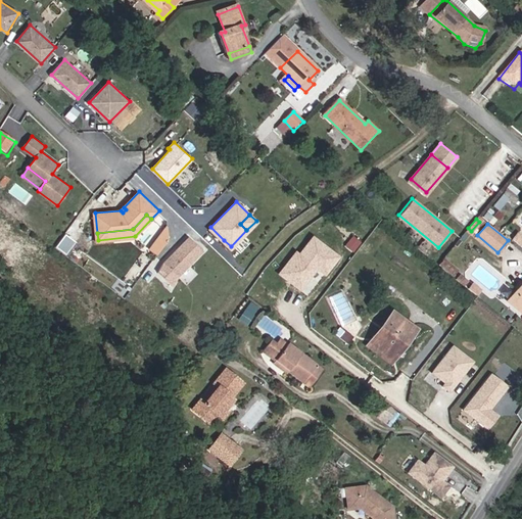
[(169,228),(159,240),(164,244),(170,237),(169,228)]
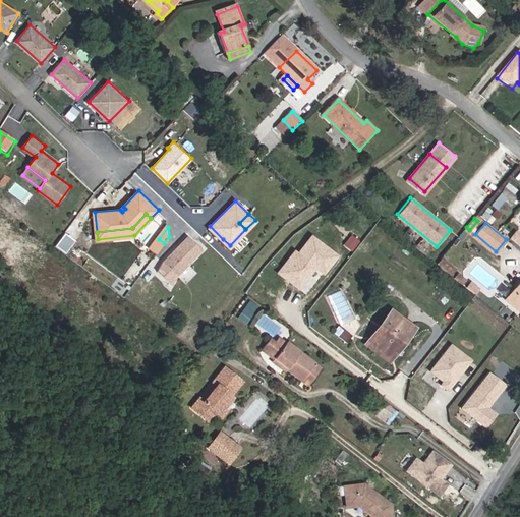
[(519,234),(516,232),(511,237),(519,243),(519,234)]
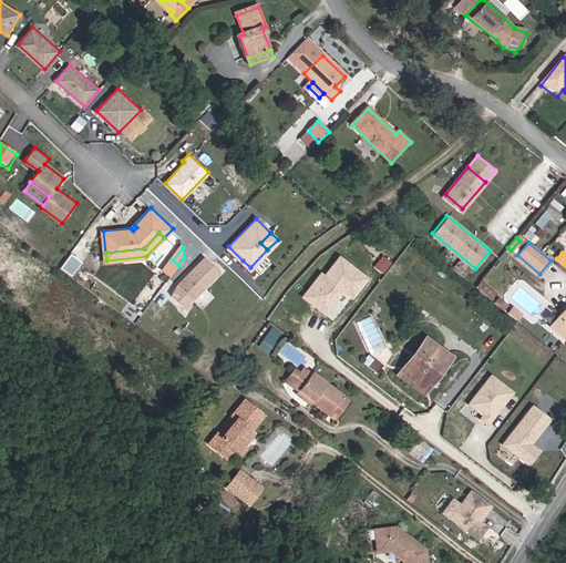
[(306,299),(327,315),(345,290),(352,297),(368,276),(360,270),(339,255),(325,274),(320,272),(301,297),(306,299)]
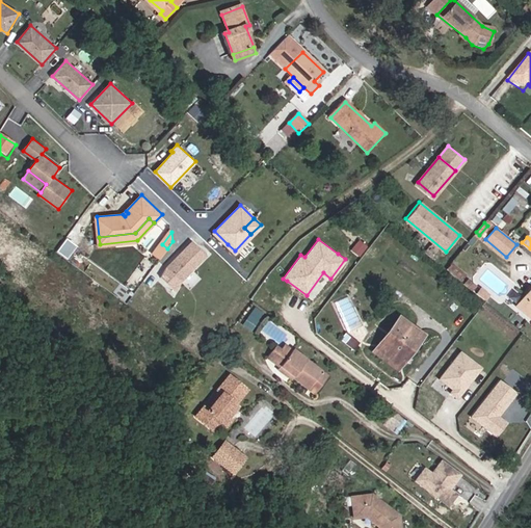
[(192,240),(167,266),(181,280),(206,254),(192,240)]
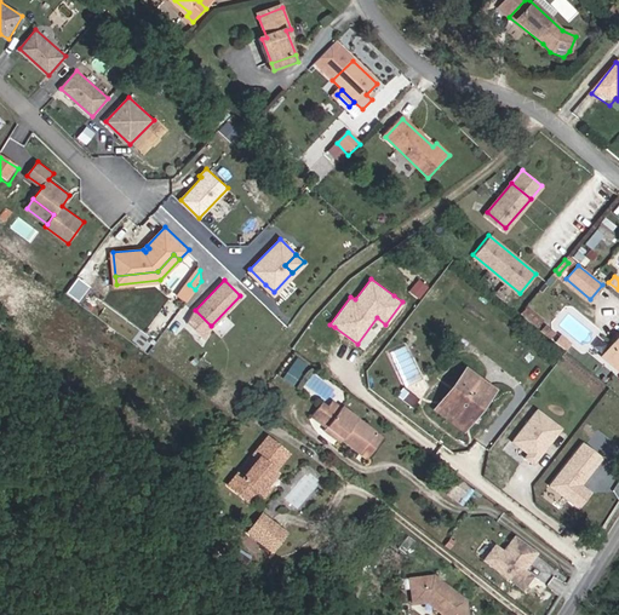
[(179,299),(185,304),(195,289),(189,285),(179,299)]
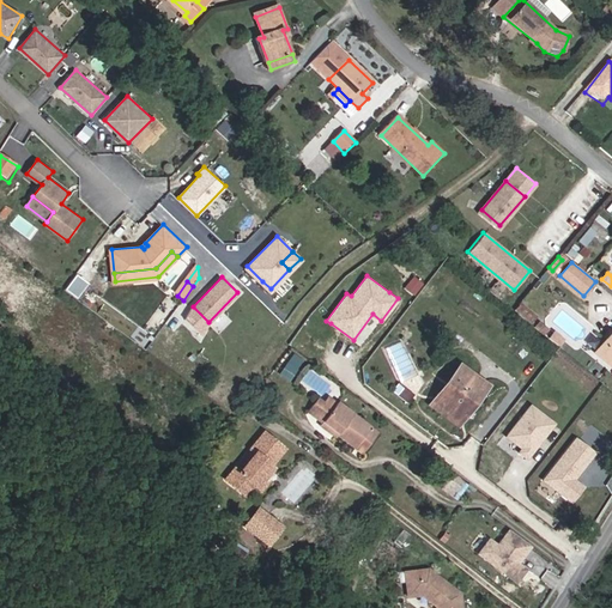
[(520,302),(514,309),(529,322),(535,315),(520,302)]
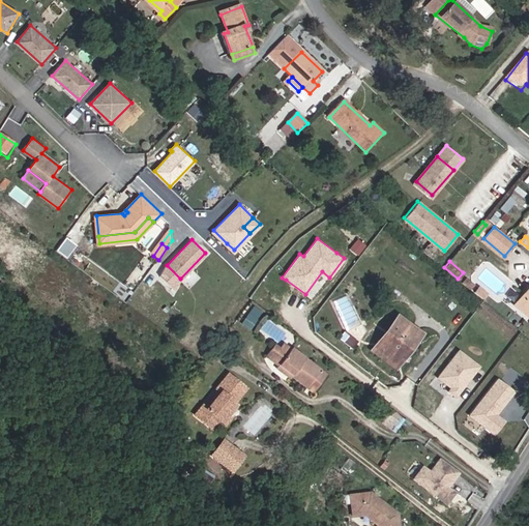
[(465,278),(462,282),(469,288),(472,284),(465,278)]
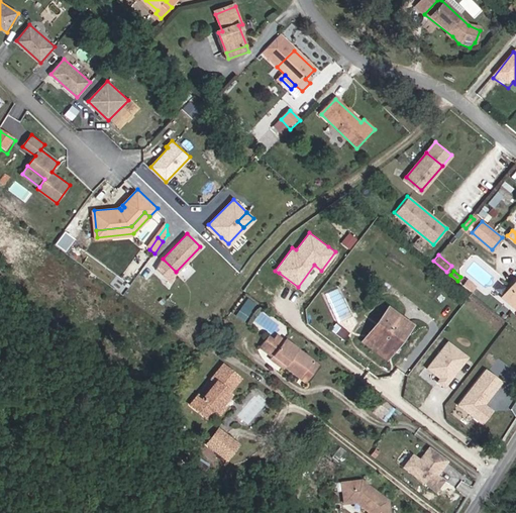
[(515,278),(501,296),(515,307),(515,278)]
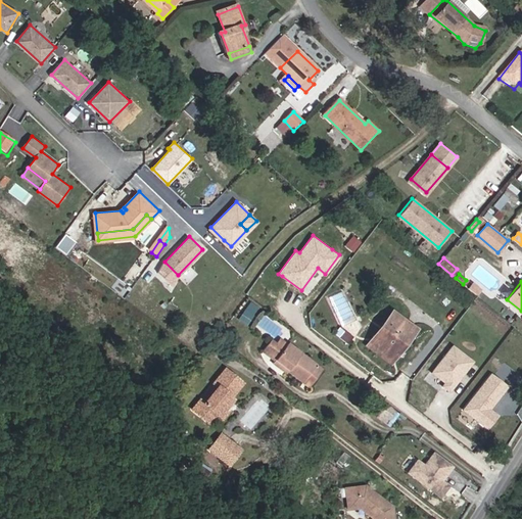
[(476,293),(479,290),(472,284),(470,288),(476,293)]
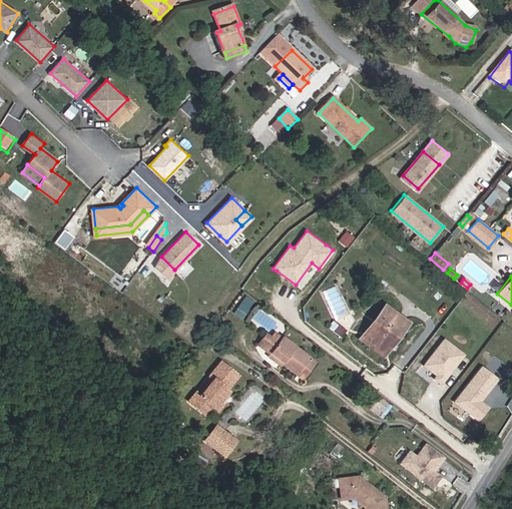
[(244,322),(254,304),(245,299),(235,317),(244,322)]
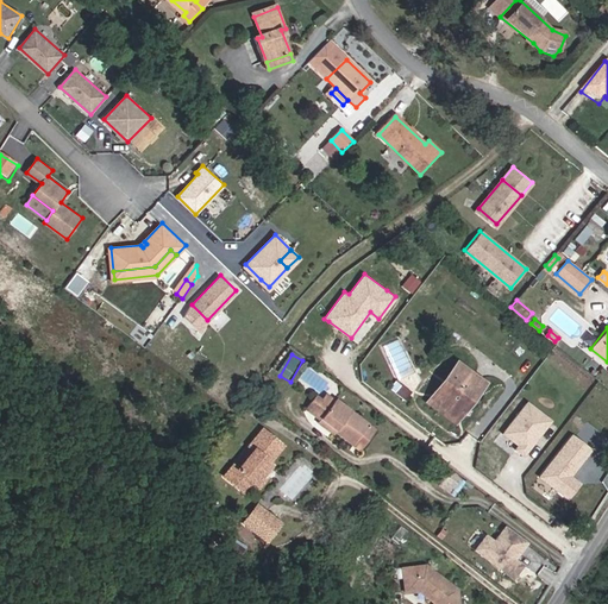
[(446,372),(433,390),(457,408),(472,387),(477,387),(482,381),(455,360),(446,372)]
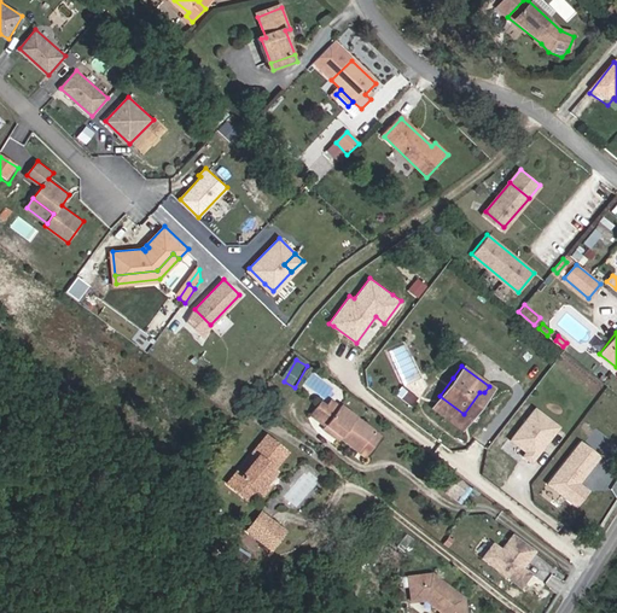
[(309,377),(303,392),(331,403),(337,387),(309,377)]
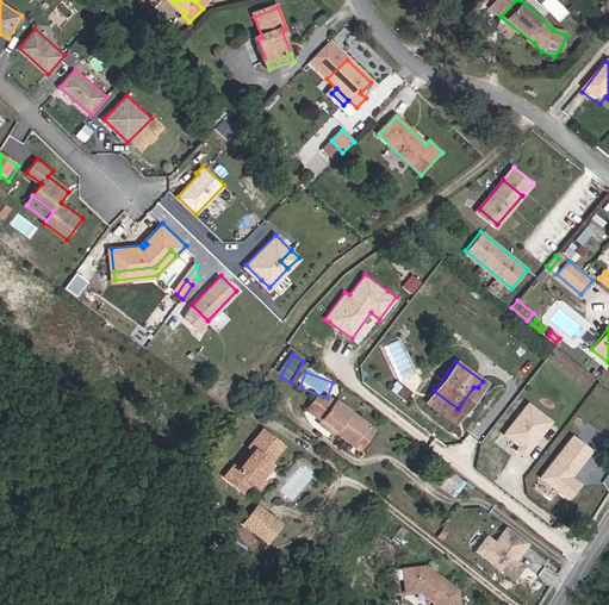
[(430,395),(458,415),(478,387),(473,387),(458,409),(434,391),(430,395)]
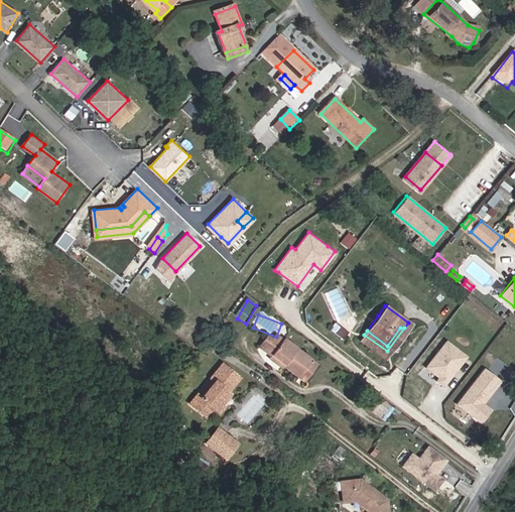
[(280,339),(286,345),(288,342),(281,336),(279,339),(280,339)]
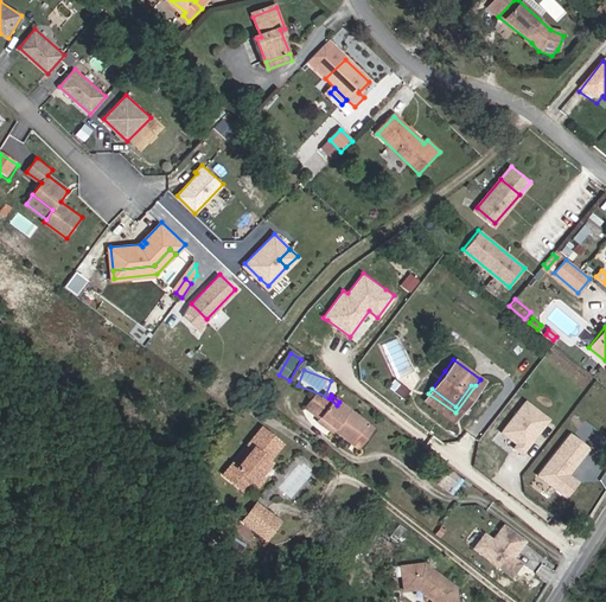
[(377,437),(337,405),(330,398),(329,398),(320,409),(342,424),(339,427),(368,449),(377,437)]
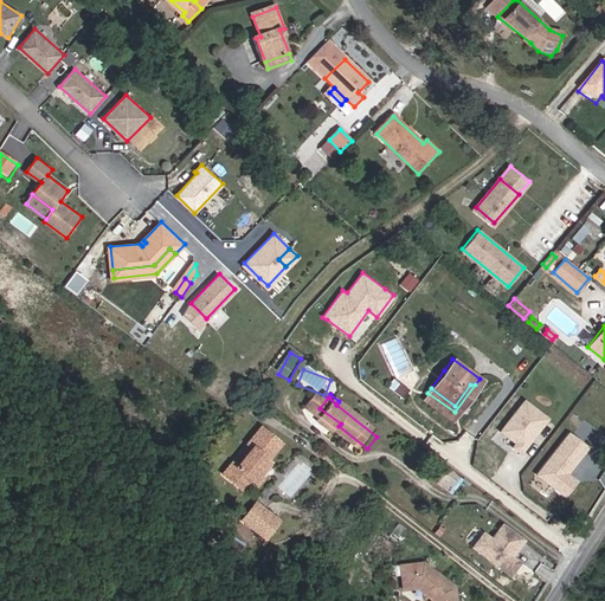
[(339,401),(336,405),(377,437),(383,428),(342,398),(339,401)]
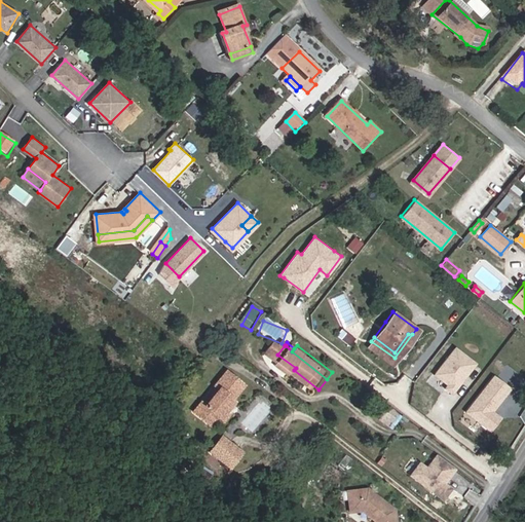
[(437,375),(450,385),(447,389),(453,394),(477,365),(457,349),(437,375)]
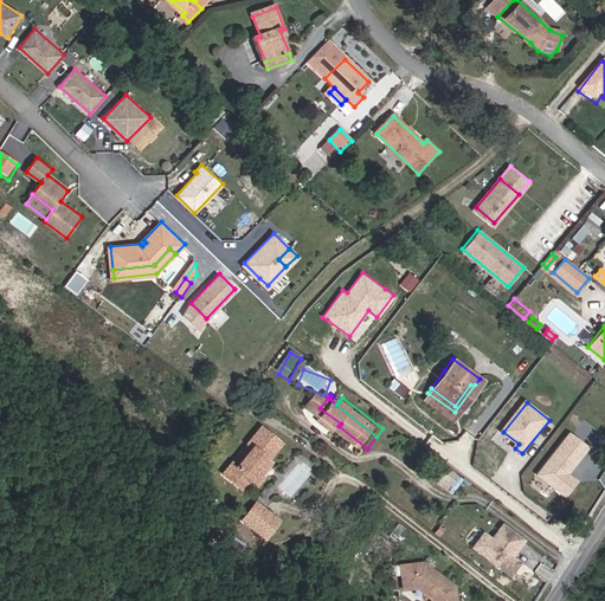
[(336,428),(339,426),(341,424),(320,408),(316,412),(336,428)]
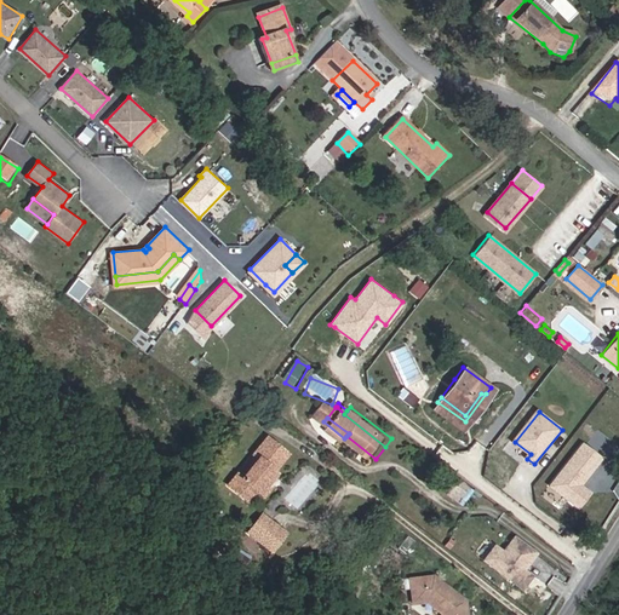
[(274,477),(288,460),(268,443),(253,460),(258,464),(242,483),(238,480),(229,490),(248,507),(258,496),(264,503),(271,493),(268,490),(264,488),(274,477)]
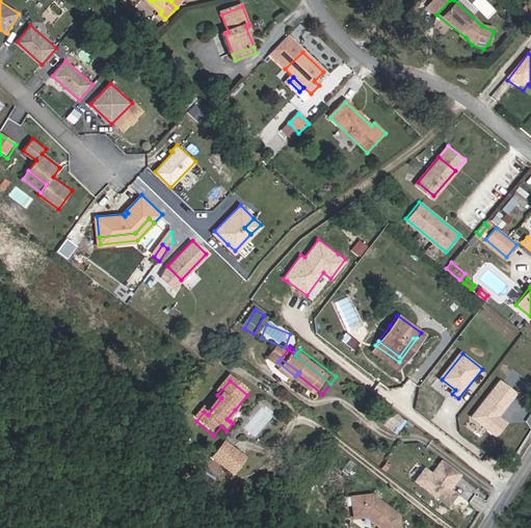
[(519,396),(502,384),(474,419),(490,431),(499,439),(508,425),(501,419),(519,396)]
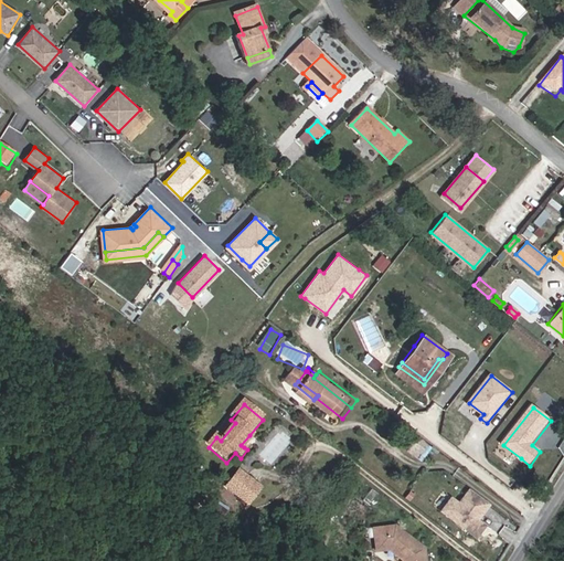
[(244,447),(253,437),(249,435),(241,445),(244,447)]
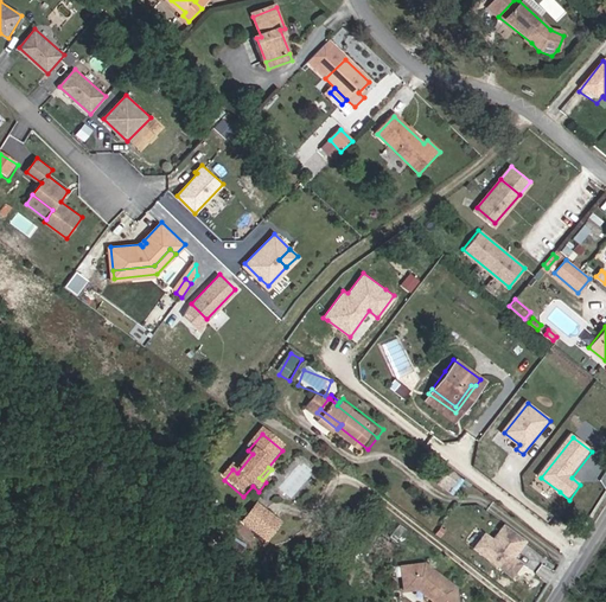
[(450,481),(463,492),(471,482),(457,472),(450,481)]
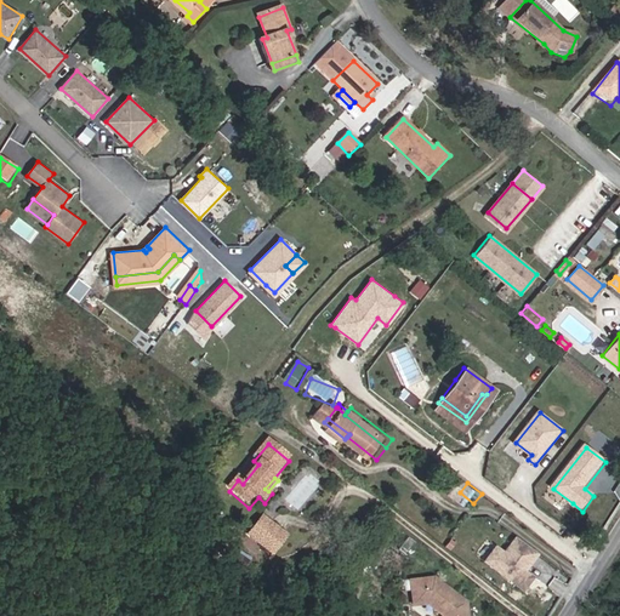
[(286,540),(262,520),(257,526),(273,539),(274,537),(283,543),(286,540)]
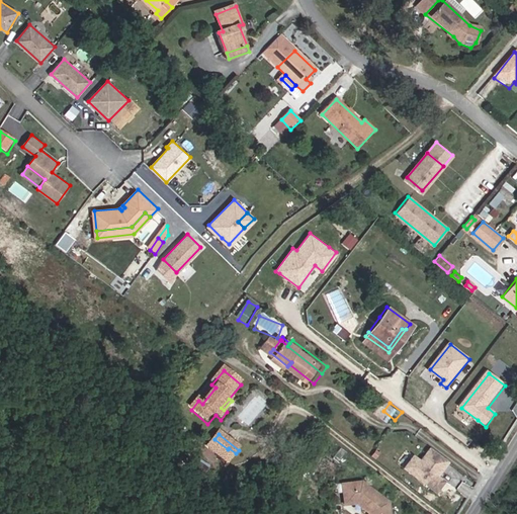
[(236,453),(229,448),(228,449),(214,439),(207,449),(227,464),(236,453)]
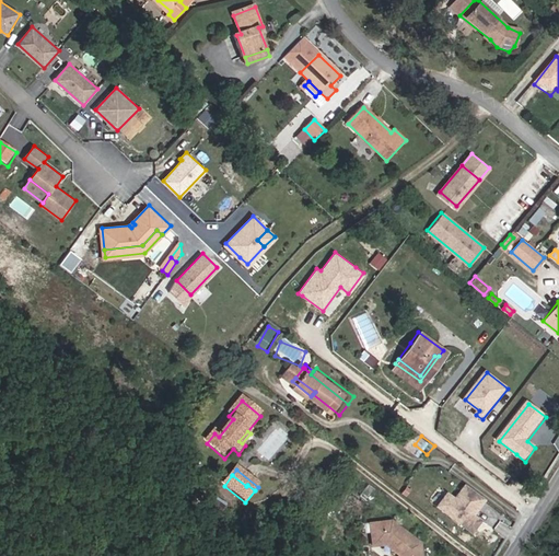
[(478,518),(490,502),(472,487),(461,502),(453,496),(444,508),(477,534),(486,523),(478,518)]
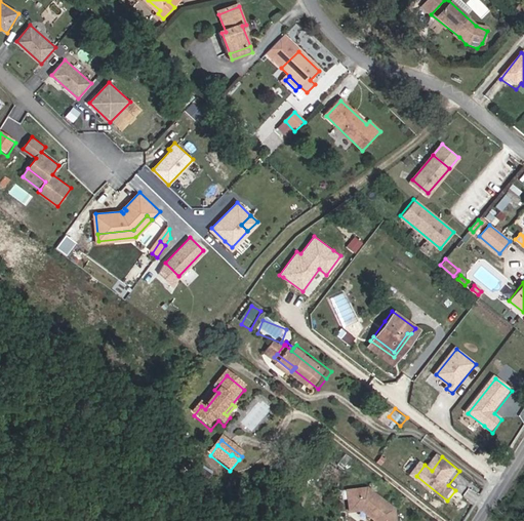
[(395,520),(394,513),(367,492),(347,494),(350,515),(361,514),(369,520),(377,520),(381,515),(384,516),(384,520),(395,520)]
